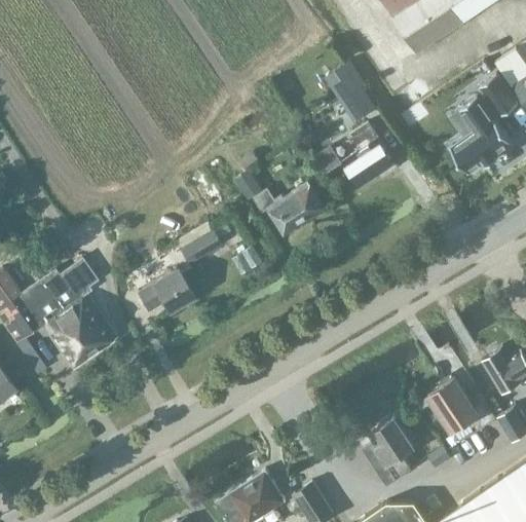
[(381,0),(417,53),(466,22),(497,0),(381,0)]
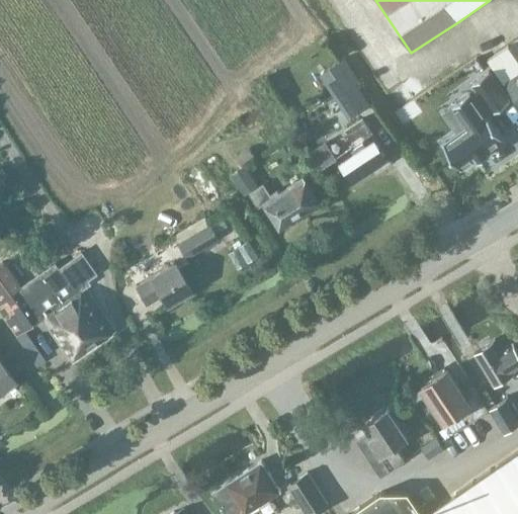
[(469,96),(452,107),(467,130),(442,147),(459,171),(476,160),(478,164),(489,156),(487,153),(503,142),(486,117),(492,113),(493,114),(493,115),(510,104),(489,74),(472,86),(481,97),(473,101),(469,96)]
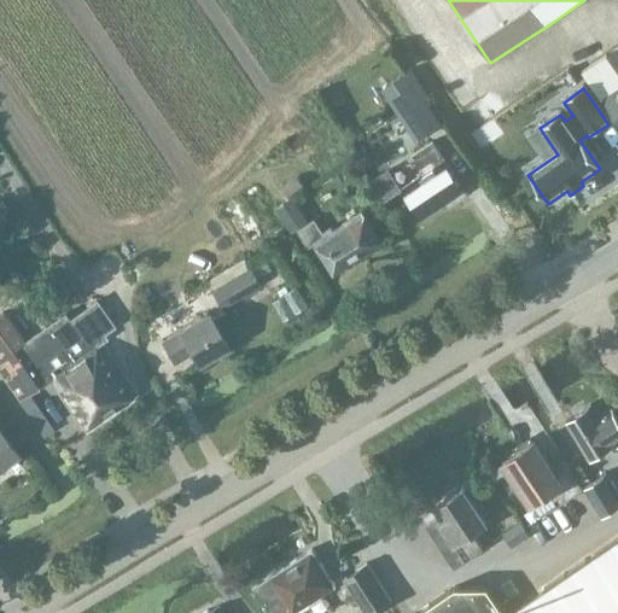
[(617,92),(605,100),(617,121),(617,92)]
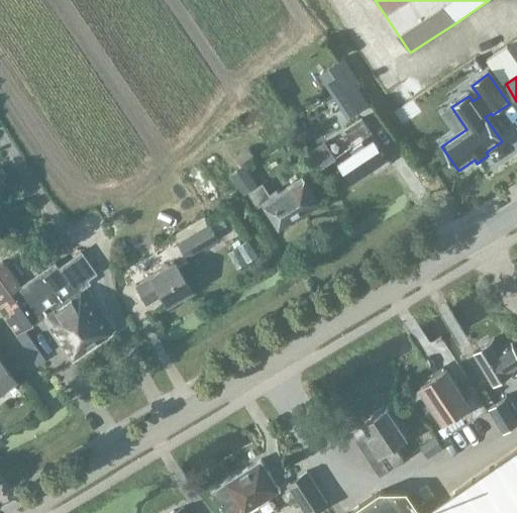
[(347,121),(369,107),(354,86),(334,100),(347,121)]
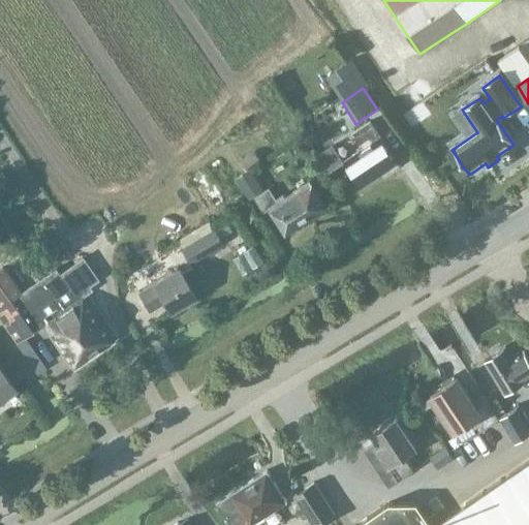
[(389,176),(399,168),(370,125),(353,135),(364,151),(345,163),(362,189),(386,173),(389,176)]
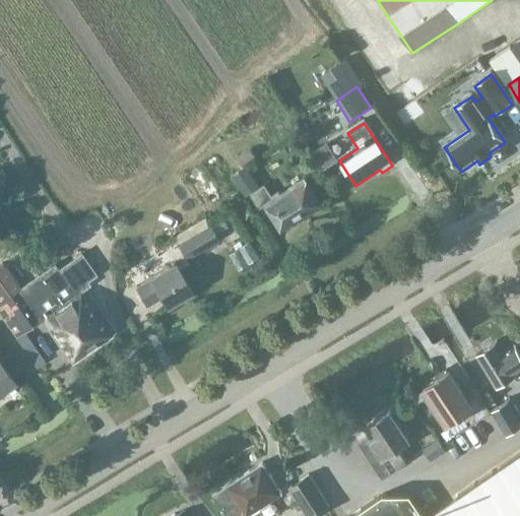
[(260,191),(246,170),(232,179),(245,199),(250,198),(259,212),(263,209),(265,212),(280,236),(321,208),(304,182),(279,197),(278,195),(271,199),(264,188),(260,191)]
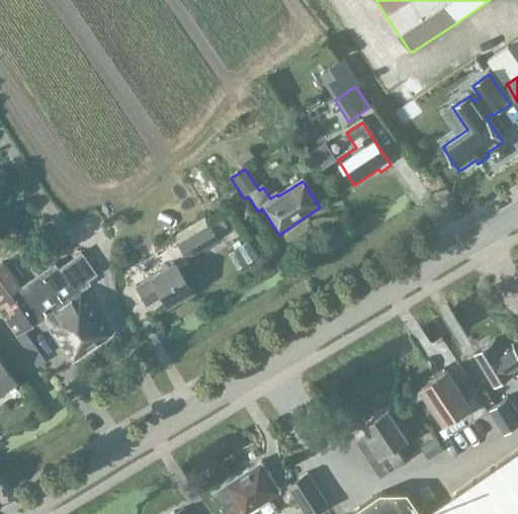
[(185,261),(217,243),(208,229),(177,247),(185,261)]
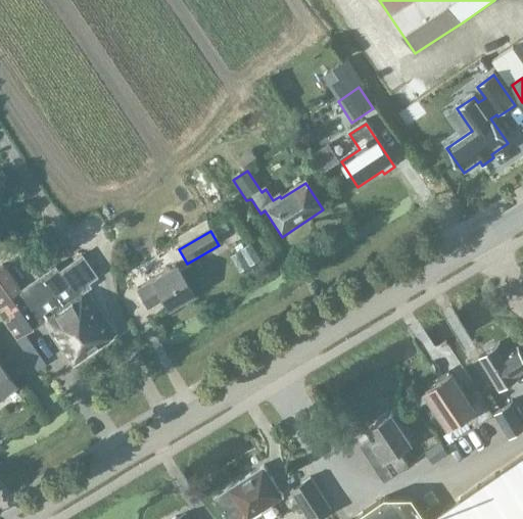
[(53,271),(42,278),(42,279),(64,311),(94,352),(116,337),(85,293),(90,289),(88,286),(95,280),(81,260),(57,276),(53,271)]
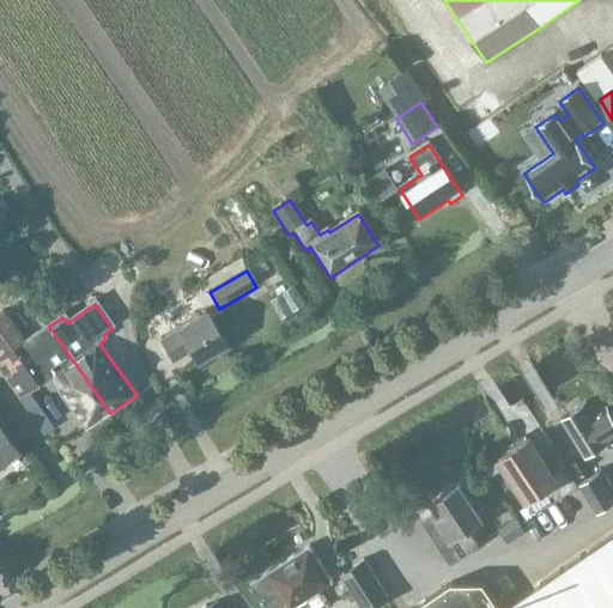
[(196,365),(225,347),(206,314),(177,332),(161,342),(174,364),(190,353),(196,365)]
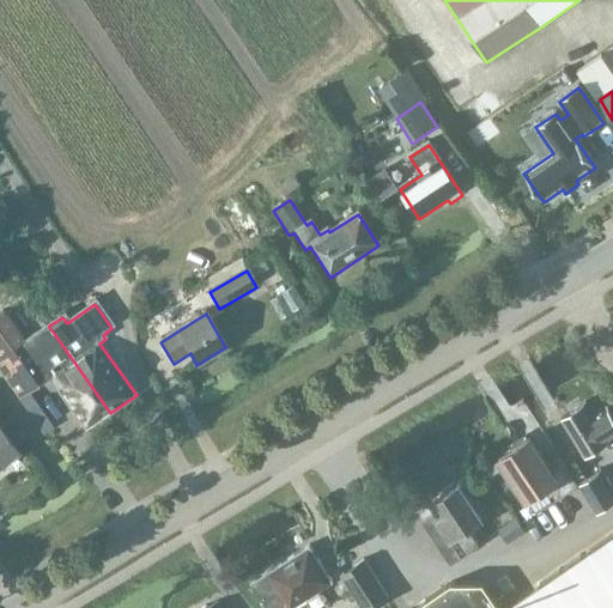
[(4,315),(0,317),(0,374),(18,400),(54,376),(64,389),(58,394),(76,419),(85,431),(110,413),(76,364),(49,327),(24,345),(6,318),(4,315)]
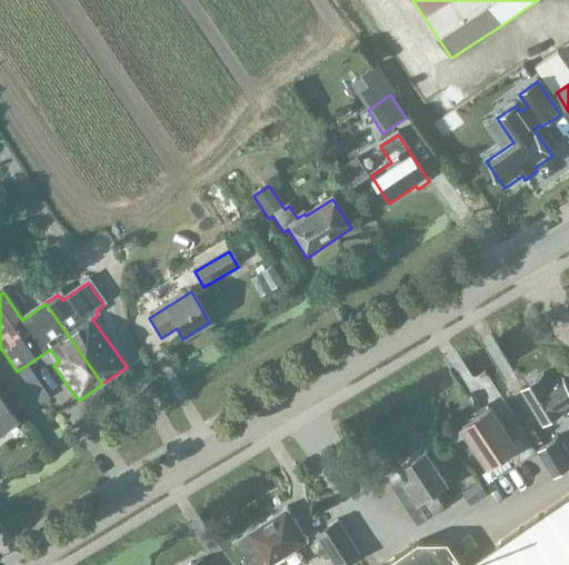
[(542,426),(568,409),(568,389),(563,382),(551,389),(545,377),(521,392),(542,426)]
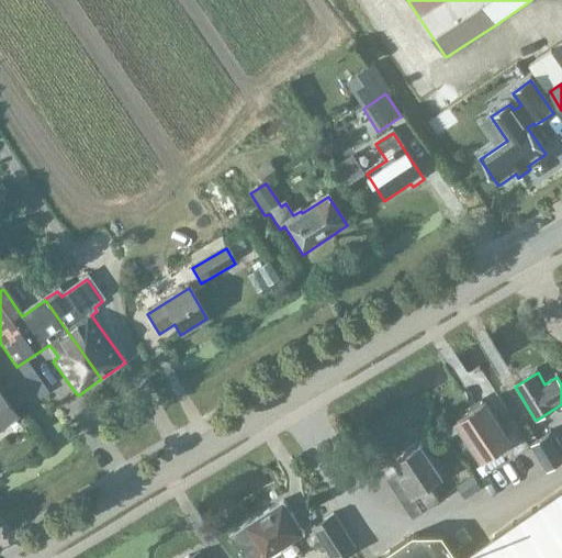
[(0,430),(17,419),(0,395),(0,430)]
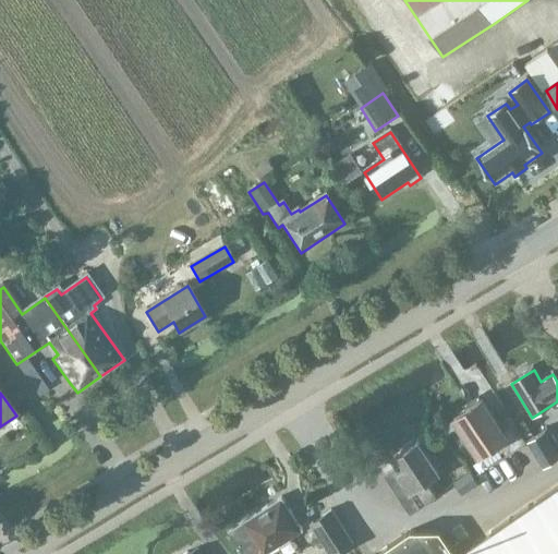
[(508,458),(526,445),(509,420),(501,425),(484,400),(453,421),(480,460),(499,447),(508,458)]
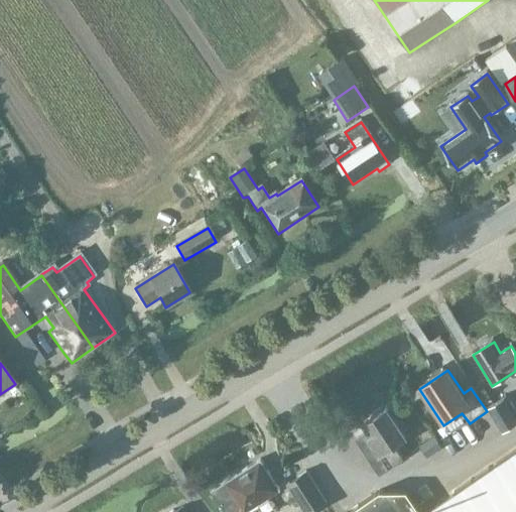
[(504,433),(515,425),(515,413),(506,398),(489,410),(504,433)]
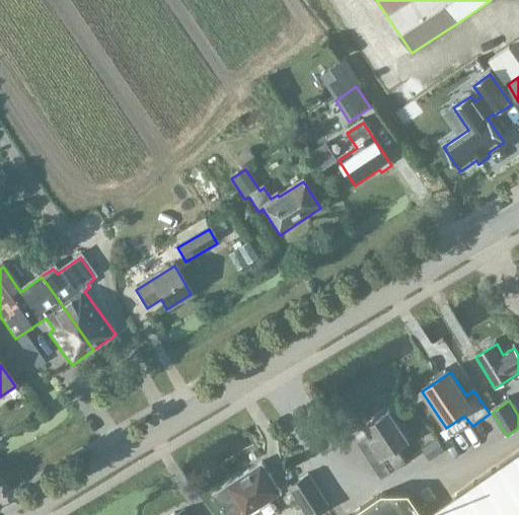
[(389,413),(385,415),(384,413),(375,419),(377,421),(366,428),(372,436),(359,444),(382,480),(405,463),(397,451),(410,443),(389,413)]
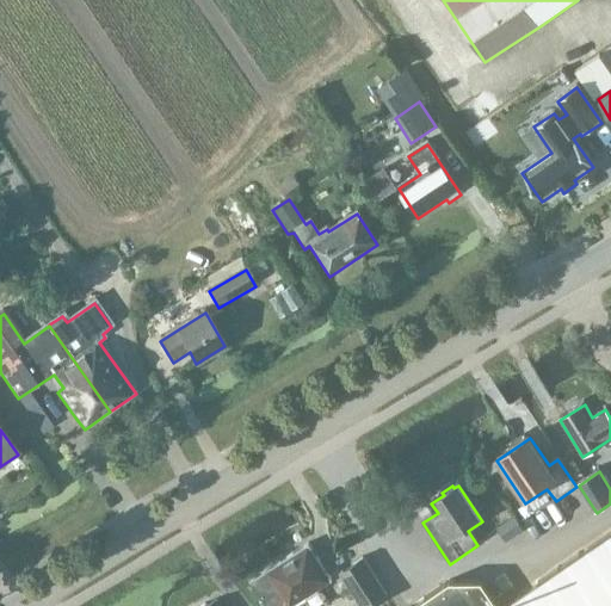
[(523,532),(518,526),(513,520),(498,531),(506,544),(522,533),(523,532)]
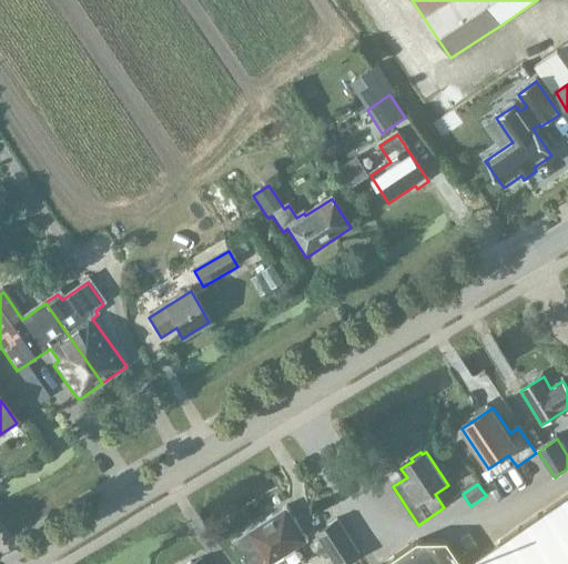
[(418,544),(389,563),(567,563),(567,499),(473,563),(462,563),(448,543),(418,544)]
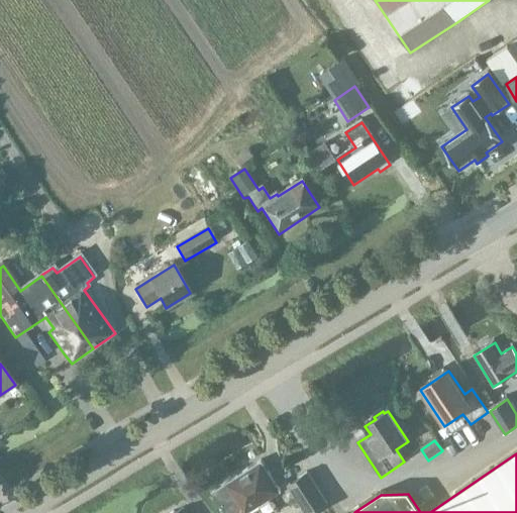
[(269,502),(282,494),(262,463),(214,494),(225,512),(242,512),(252,512),(260,508),(262,510),(270,504),(269,502)]
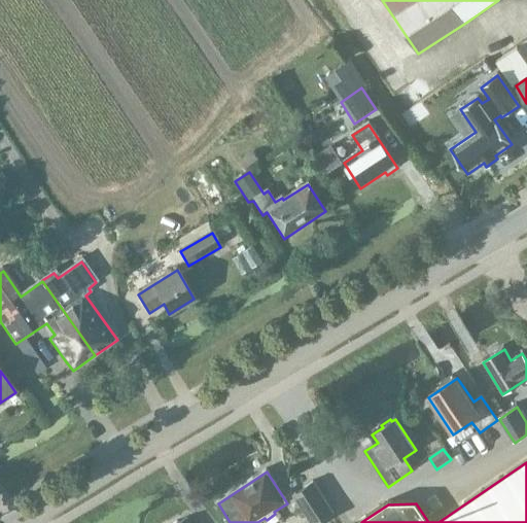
[(313,484),(293,497),(309,522),(325,522),(334,517),(313,484)]
